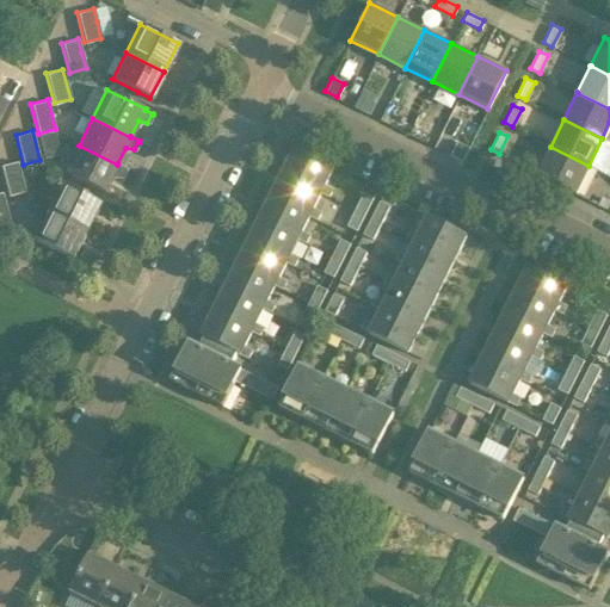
[(456,140),(449,154),(462,160),(469,146),(456,140)]
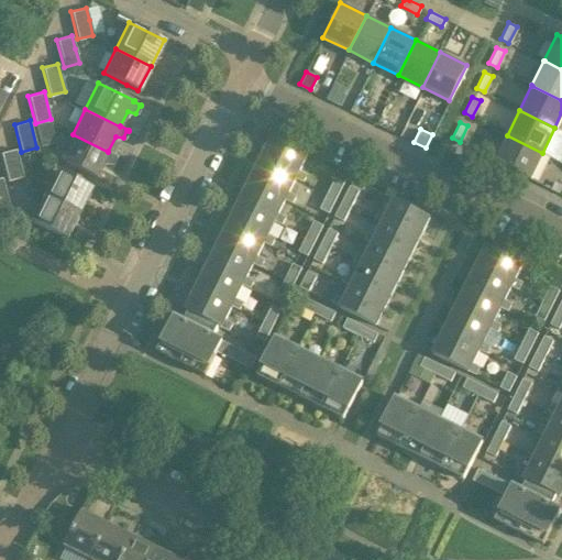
[(96,177),(96,175),(102,161),(111,163),(114,155),(116,155),(117,155),(108,151),(108,152),(73,134),(59,160),(96,177)]
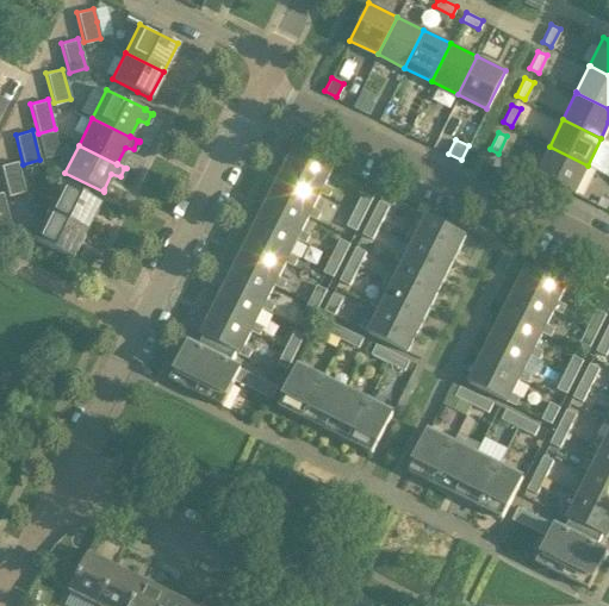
[(575,192),(585,170),(588,166),(550,147),(536,173),(575,192)]
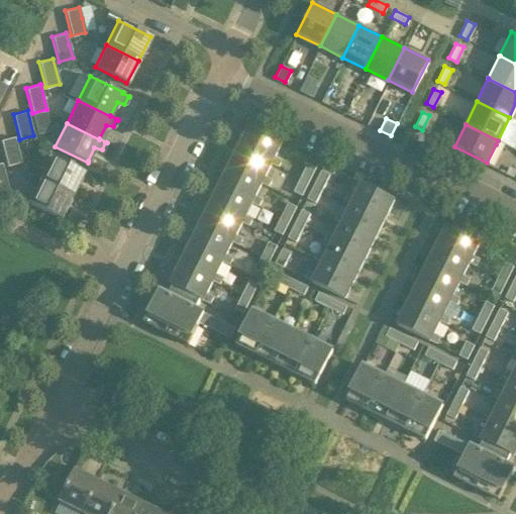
[(281,141),(248,125),(237,145),(271,163),(278,167),(282,160),(274,156),(281,141)]
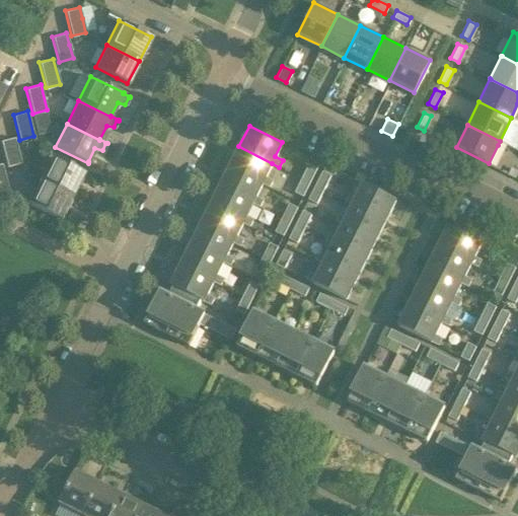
[(20,162),(14,137),(0,140),(6,165),(20,162)]
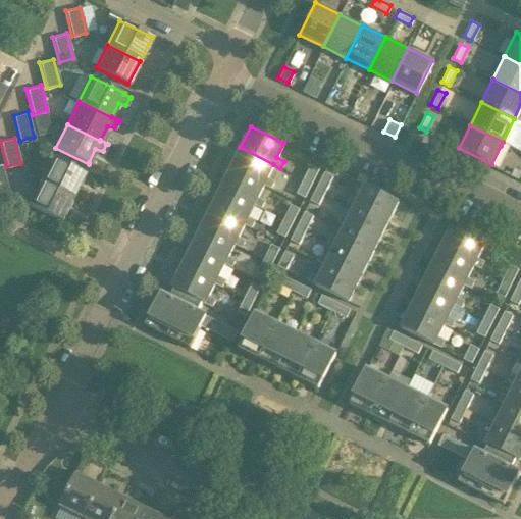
[(267,176),(273,164),(240,147),(230,167),(263,184),(263,185),(271,188),(274,180),(267,176)]
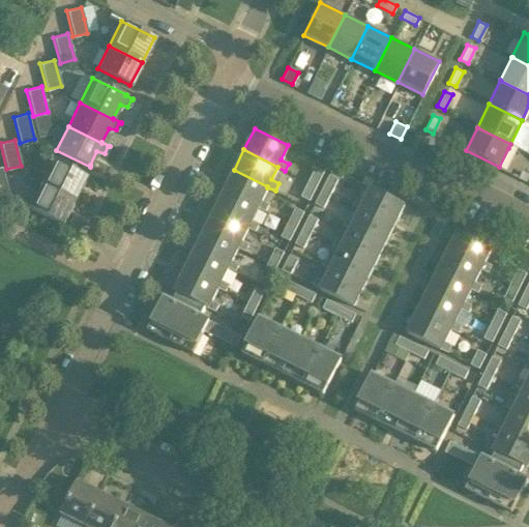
[(39,183),(72,200),(85,175),(52,158),(39,183)]
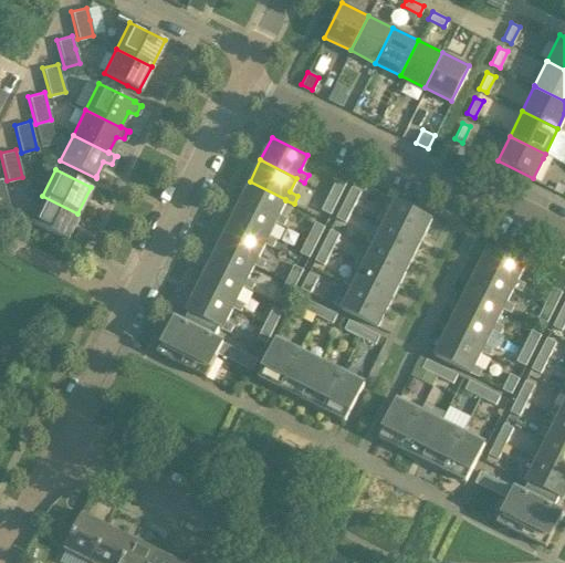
[(345,183),(336,178),(328,194),(337,198),(345,183)]
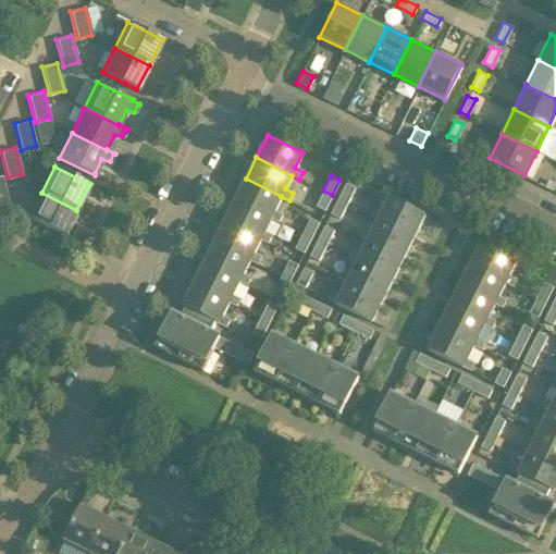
[(274,209),(281,197),(281,196),(246,179),(235,199),(271,217),(270,218),(279,221),(283,213),(274,209)]
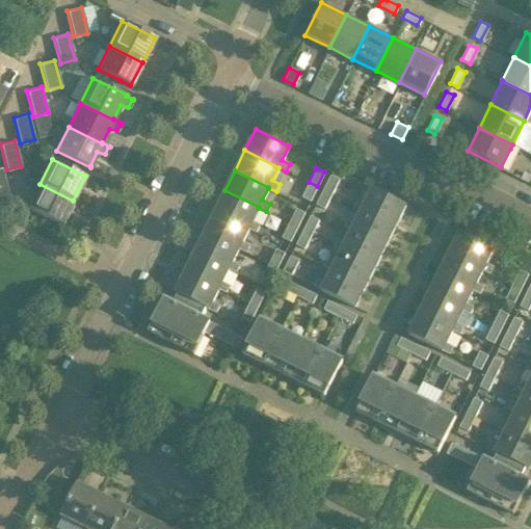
[(338,179),(329,175),(322,189),(332,193),(338,179)]
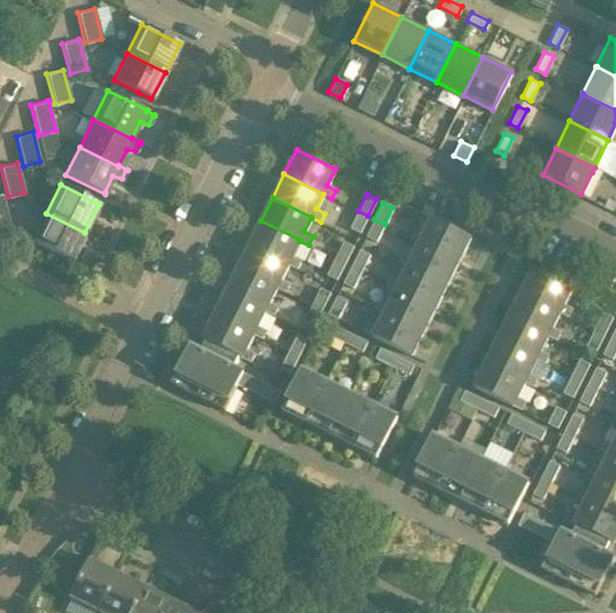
[(350,228),(359,233),(368,216),(358,211),(350,228)]
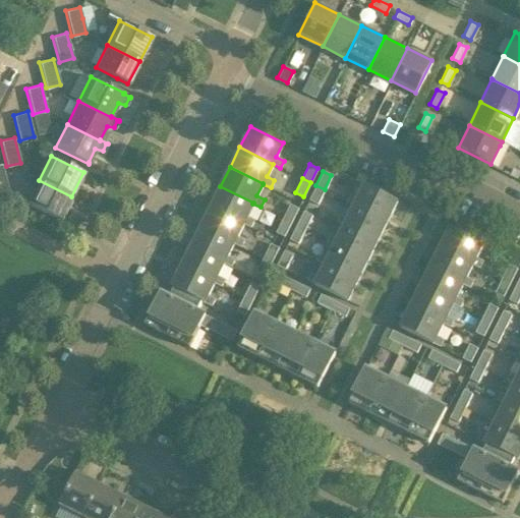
[(71,196),(39,180),(27,204),(60,220),(71,196)]
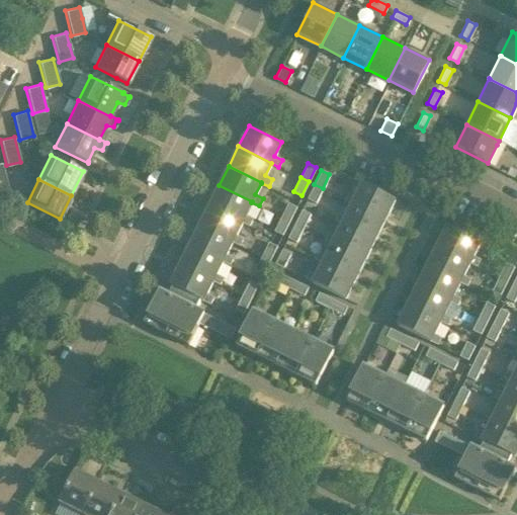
[(361,181),(354,195),(348,192),(344,199),(350,203),(351,202),(383,219),(395,198),(361,181)]
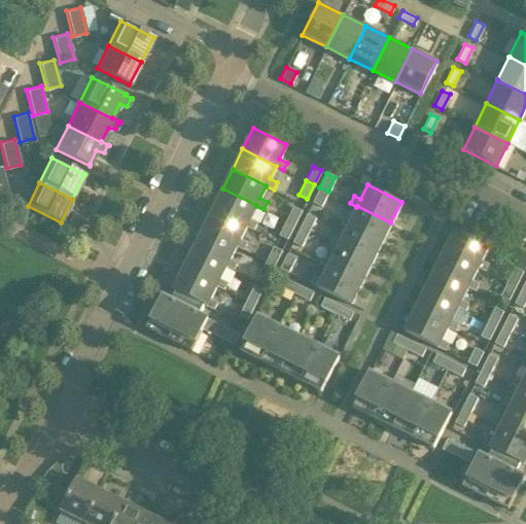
[(312,202),(321,206),(328,191),(319,187),(312,202)]
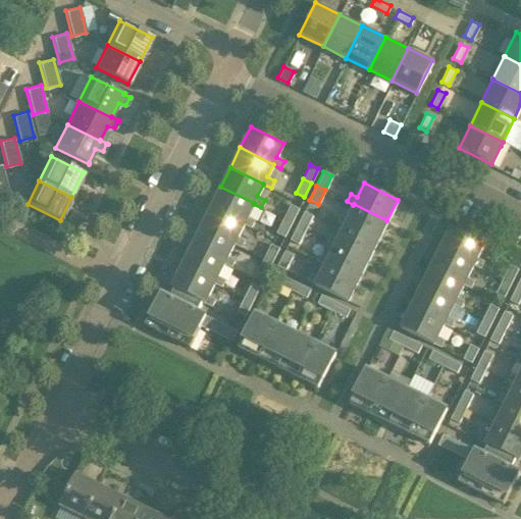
[(247,216),(253,204),(254,203),(220,187),(210,206),(244,223),(251,227),(255,220),(247,216)]
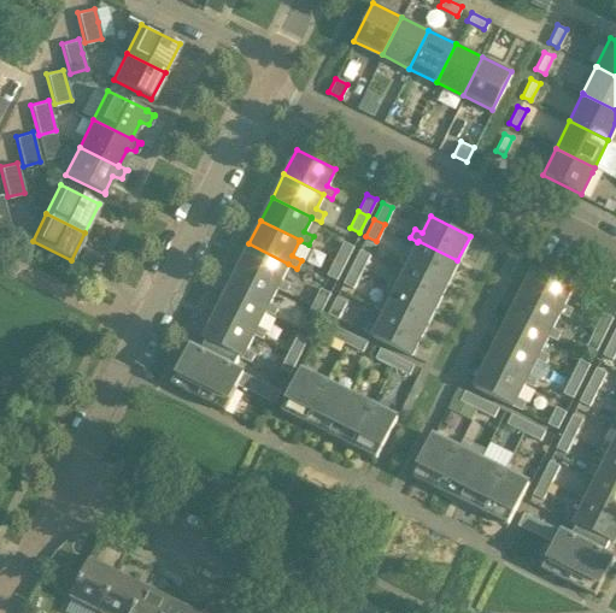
[(352,246),(344,241),(335,258),(344,263),(352,246)]
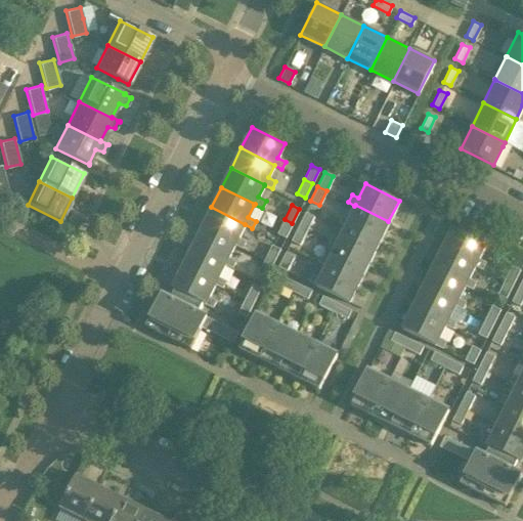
[(355,205),(354,206),(348,218),(342,214),(338,222),(345,225),(345,224),(379,242),(388,221),(355,205)]
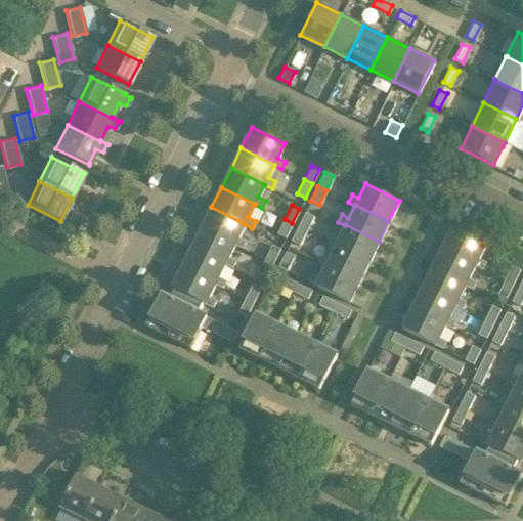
[(237,237),(245,224),(211,207),(202,227),(234,244),(234,245),(243,248),(246,241),(237,237)]
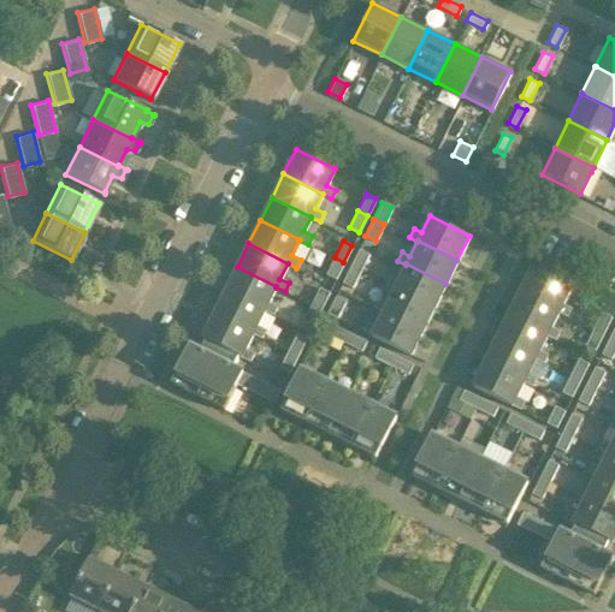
[(368,254),(359,248),(350,266),(360,271),(368,254)]
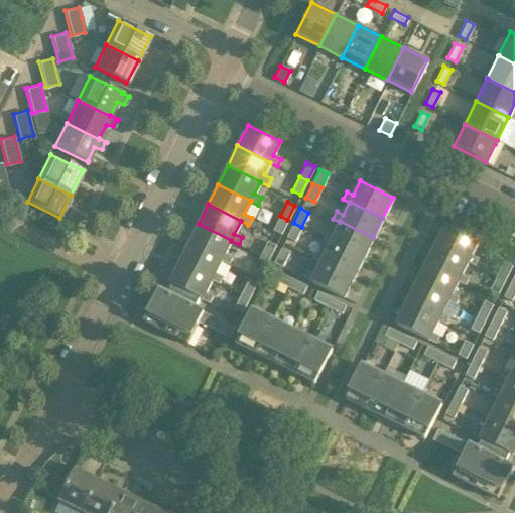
[(273,230),(280,233),(287,220),(280,216),(273,230)]
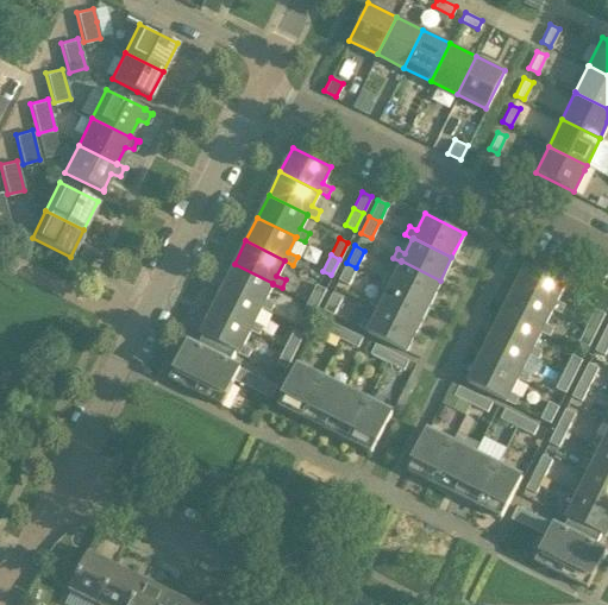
[(401,262),(394,276),(386,272),(382,281),(389,285),(389,284),(428,303),(440,281),(401,260),(401,262)]
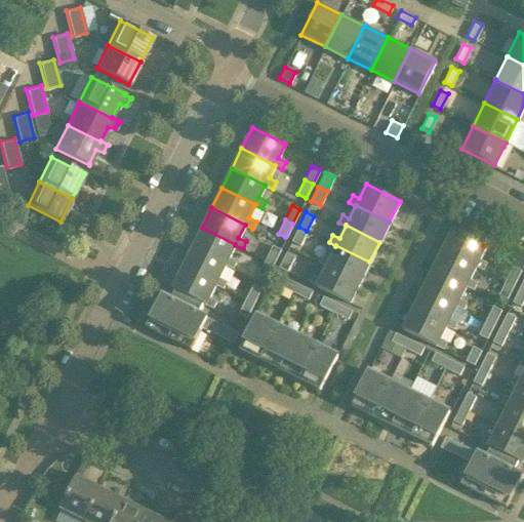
[(292,240),(299,245),(307,231),(298,227),(292,240)]
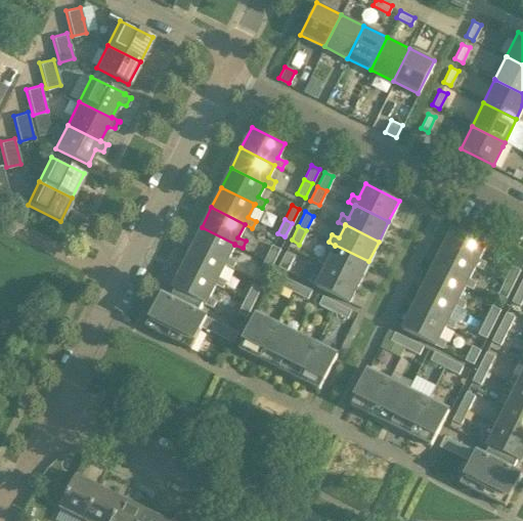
[(485,243),(451,226),(441,248),(475,264),(474,265),(482,269),(485,262),(478,258),(485,243)]
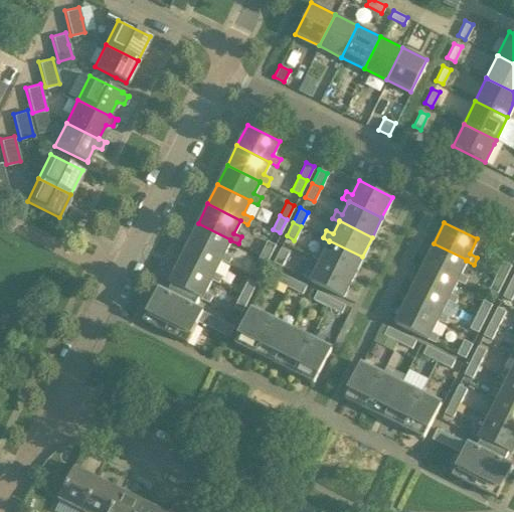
[(224,251),(230,240),(230,239),(198,223),(188,242),(221,259),(220,260),(228,264),(232,256),(224,251)]
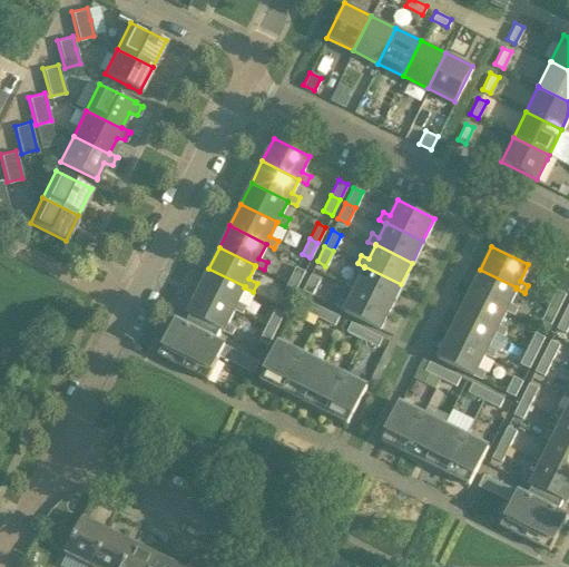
[(304,270),(295,265),(287,281),(296,285),(304,270)]
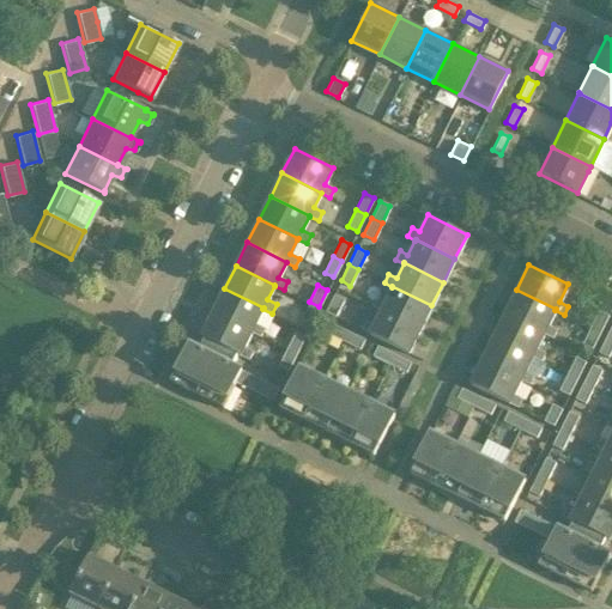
[(392,287),(385,300),(377,297),(373,306),(380,310),(381,309),(419,328),(431,305),(392,286),(392,287)]
